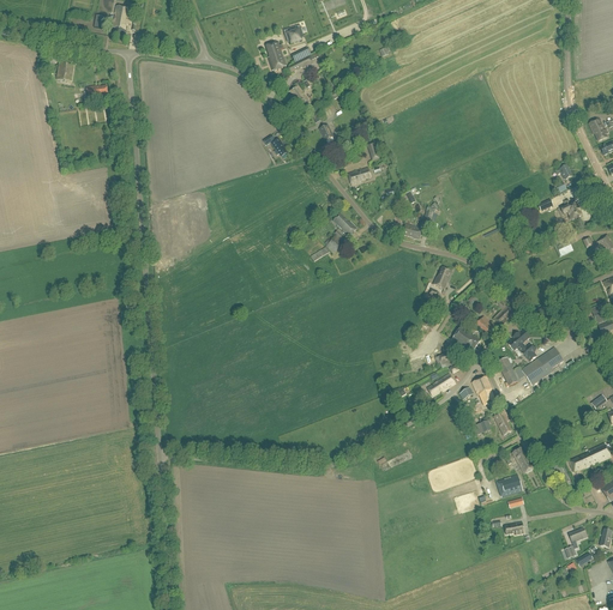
[(130,6),(115,4),(110,32),(124,35),(126,25),(130,6)]
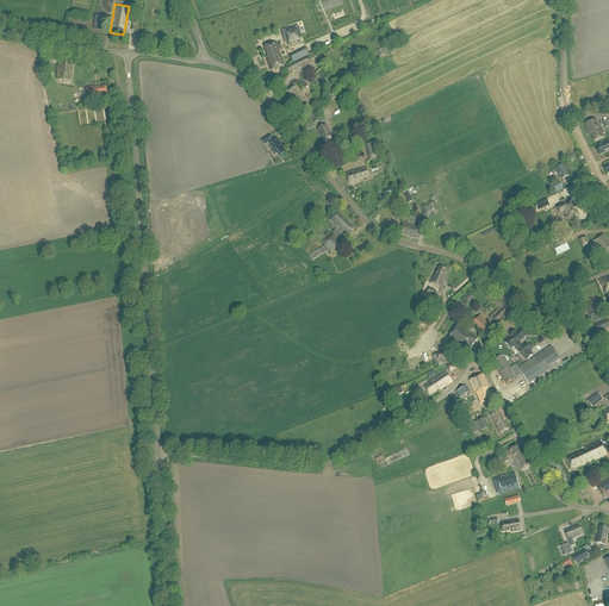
[(103,11),(95,10),(92,25),(100,26),(103,11)]
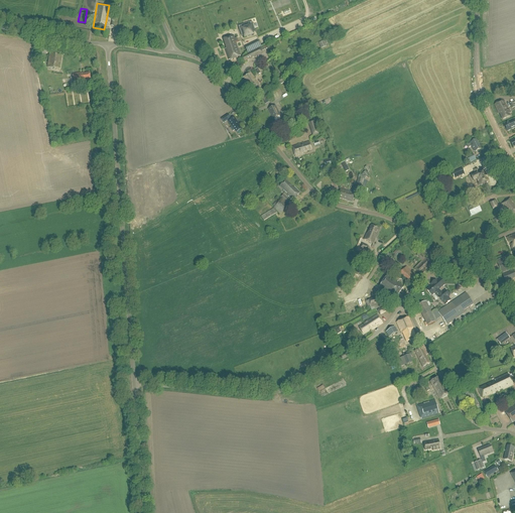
[(240,32),(242,31),(243,35),(244,35),(253,32),(252,28),(254,27),(252,22),(250,22),(249,20),(240,23),(240,25),(238,26),(240,32)]
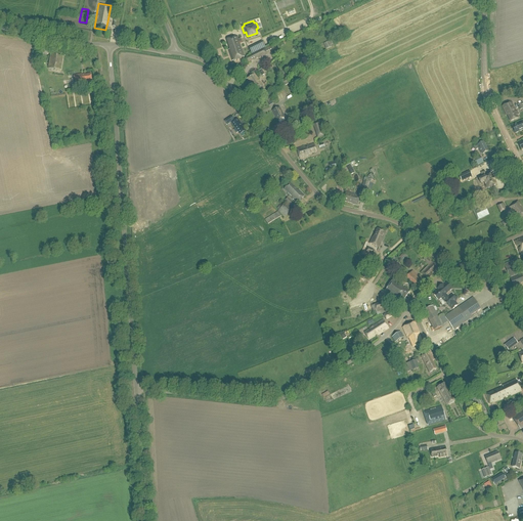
[(227,47),(231,58),(244,54),(238,41),(242,40),(240,36),(237,37),(236,34),(226,38),(229,47),(227,47)]
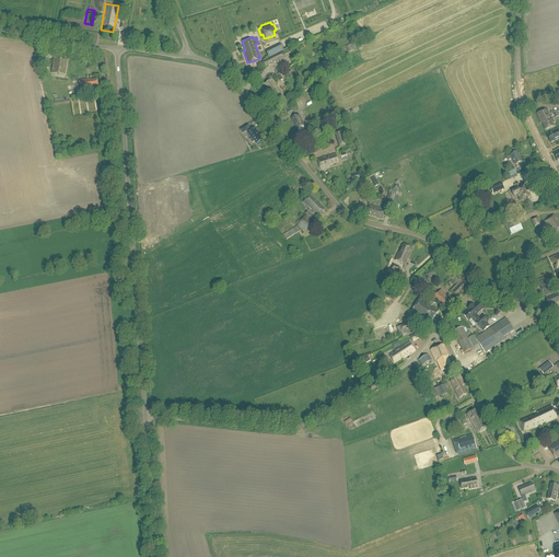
[(266,49),(268,55),(282,48),(280,42),(266,49)]
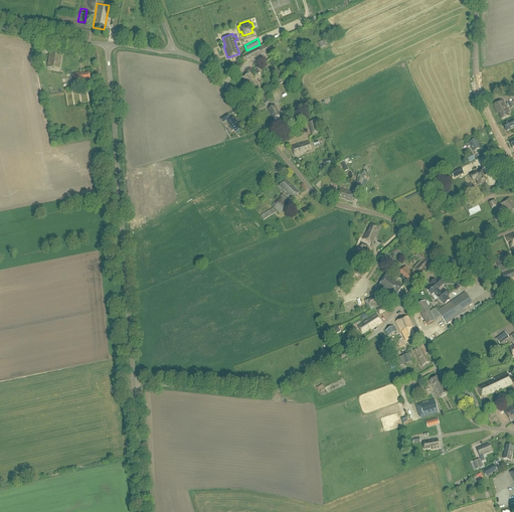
[(272,46),(269,40),(240,54),(243,59),(252,54),(252,55),(262,50),(261,48),(267,46),(267,48),(272,46)]
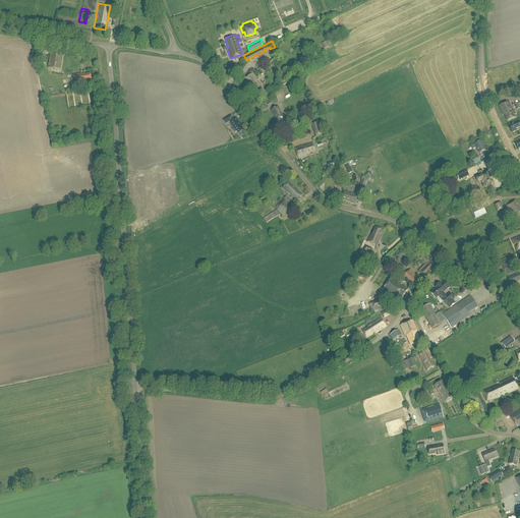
[(61,53),(49,52),(47,66),(59,67),(61,53)]
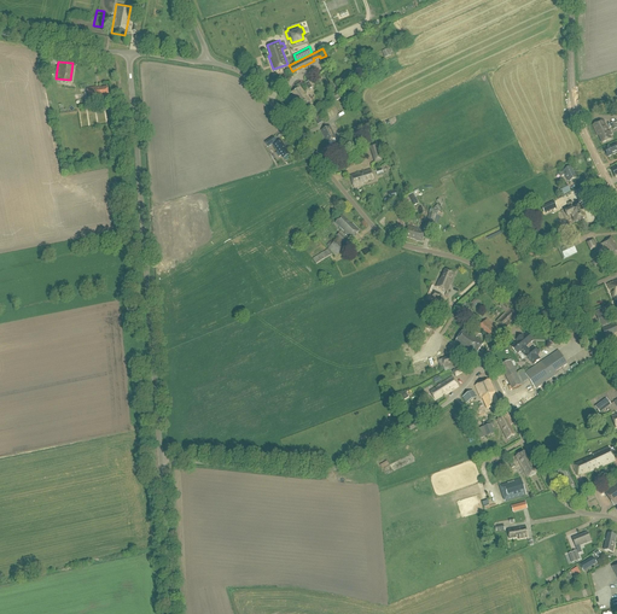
[(97,87),(95,85),(86,87),(88,100),(102,98),(102,97),(109,95),(106,86),(97,87)]
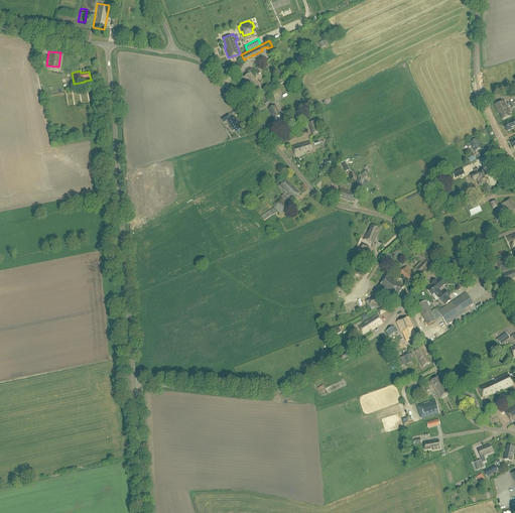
[(254,77),(250,71),(242,77),(247,84),(249,83),(254,90),(260,86),(254,77)]
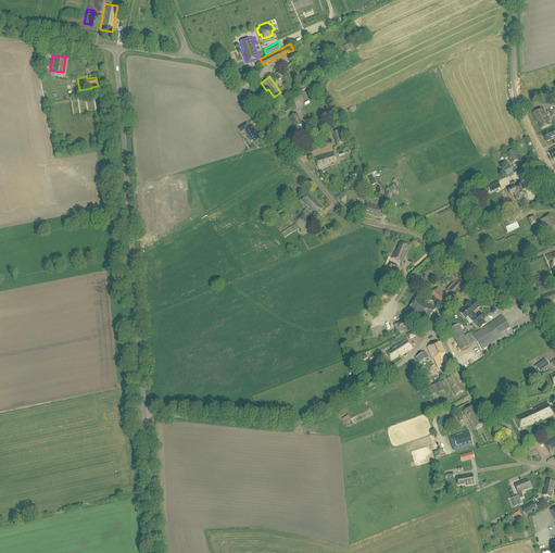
[(305,97),(312,93),(308,88),(302,91),(305,97)]
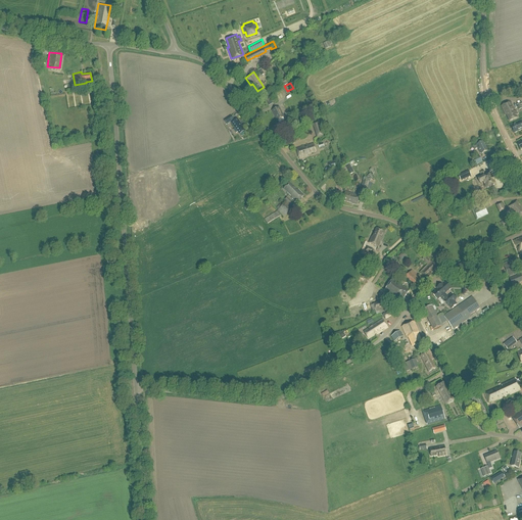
[(513,107),(510,99),(501,103),(504,111),(505,110),(509,119),(516,115),(513,107)]
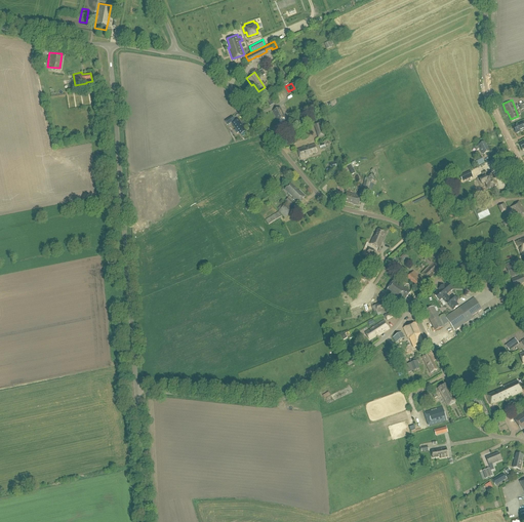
[(284,115),(280,105),(272,109),(277,119),(284,115)]
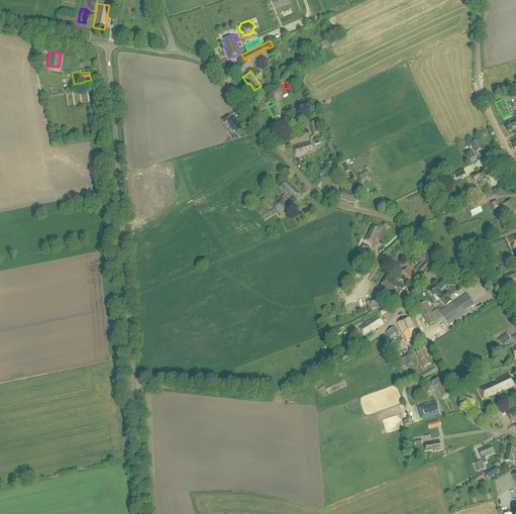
[(230,116),(228,112),(221,117),(223,121),(230,116)]
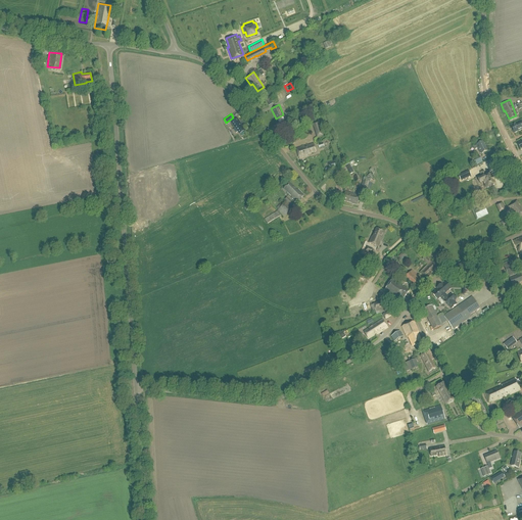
[(241,124),(236,115),(230,121),(234,127),(235,127),(238,132),(243,129),(240,125),(241,124)]
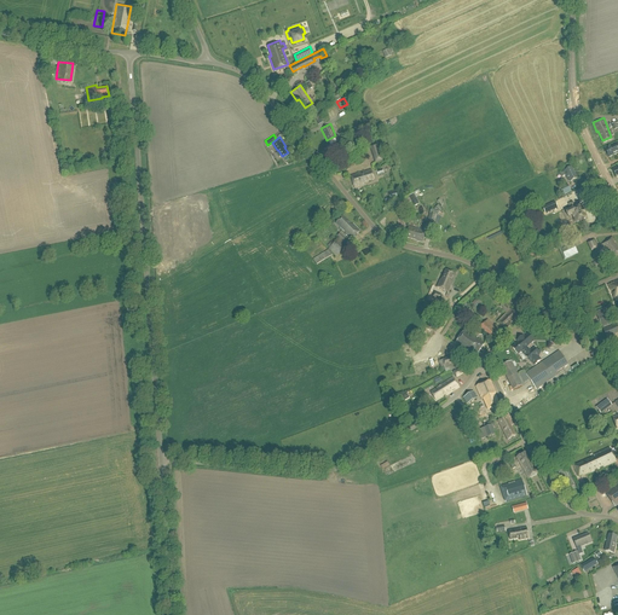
[(617,140),(605,148),(608,155),(617,150),(617,146),(617,140)]
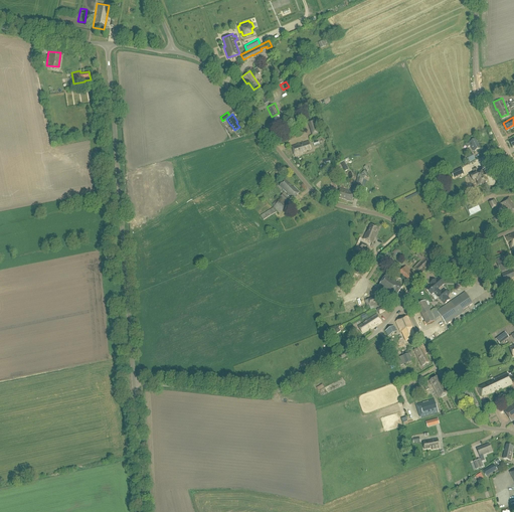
[(317,131),(313,118),(307,120),(311,133),(317,131)]
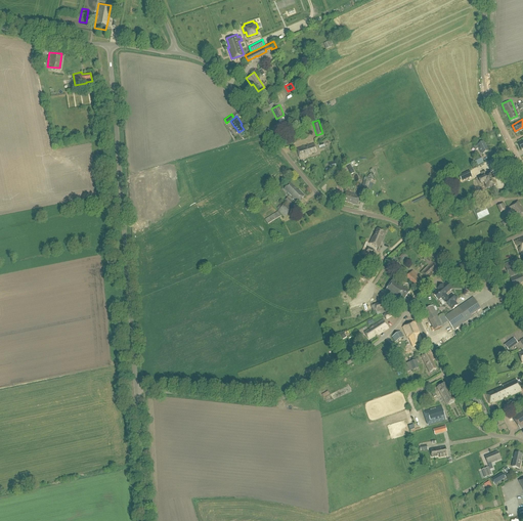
[(487,148),(482,139),(476,143),(473,144),(475,147),(477,146),(479,148),(481,152),(487,148)]
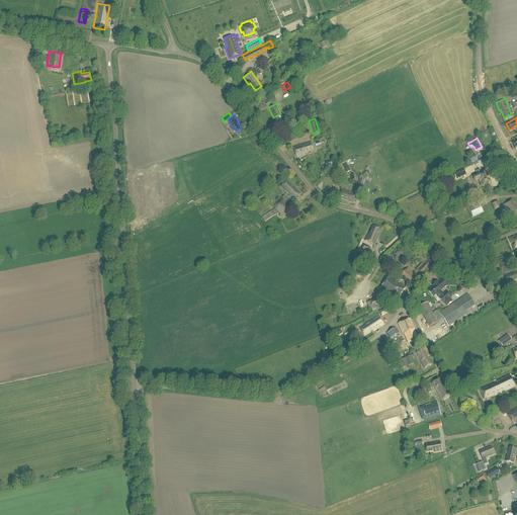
[(313,148),(310,140),(300,143),(292,145),(295,155),(303,152),(303,151),(313,148)]
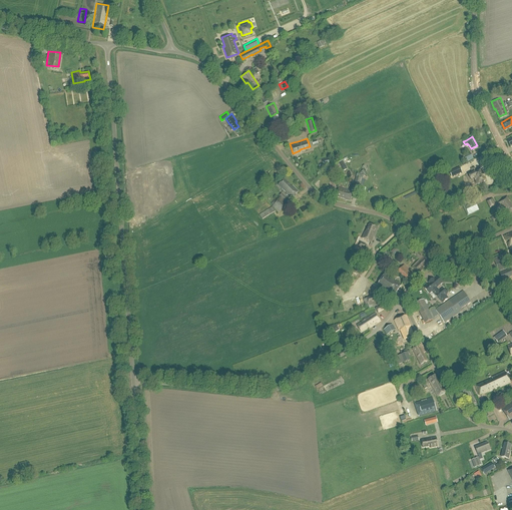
[(472,156),(469,150),(464,153),(466,159),(472,156)]
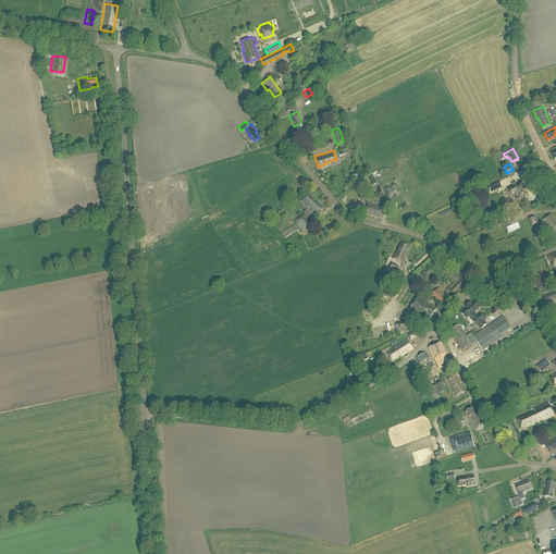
[(516,183),(514,180),(511,181),(514,185),(507,188),(509,193),(510,193),(513,197),(516,196),(518,198),(527,194),(521,183),(517,185),(517,184),(515,184),(515,183),(516,183)]
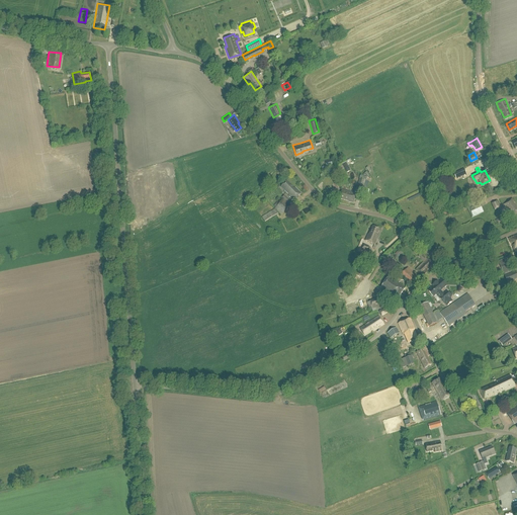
[(464,168),(454,173),(456,178),(466,173),(464,168)]
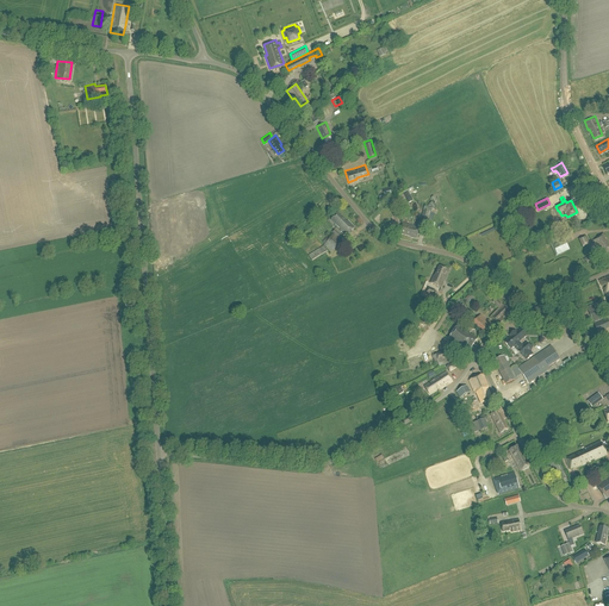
[(432,206),(423,204),(420,217),(430,220),(433,211),(430,210),(432,206)]
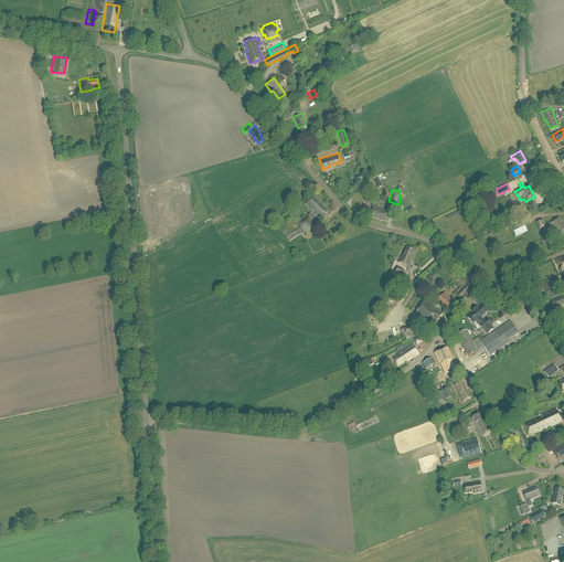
[(320,202),(311,194),(305,201),(315,210),(314,211),(320,216),(328,209),(321,202),(320,202)]
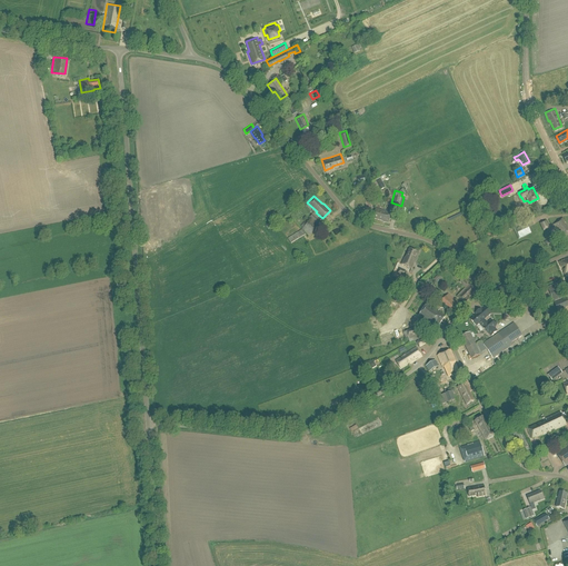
[(390,210),(375,206),(371,216),(382,219),(387,220),(390,210)]
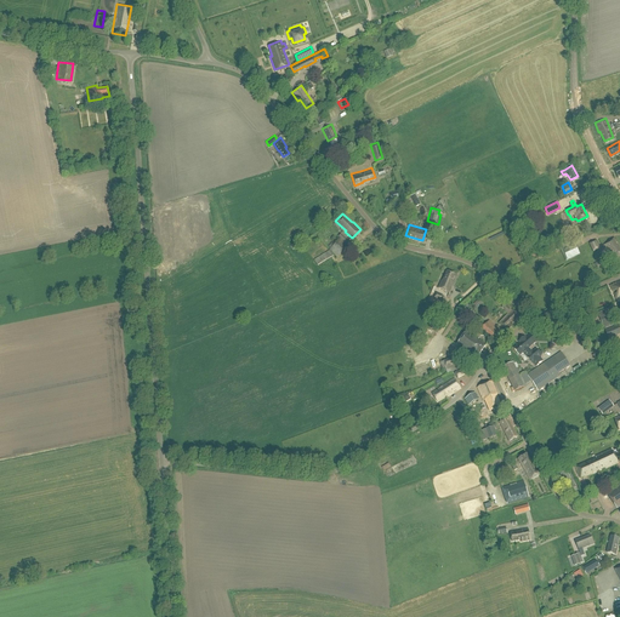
[(348,240),(340,232),(337,234),(339,235),(337,236),(336,234),(326,244),(329,246),(328,247),(335,253),(348,240)]
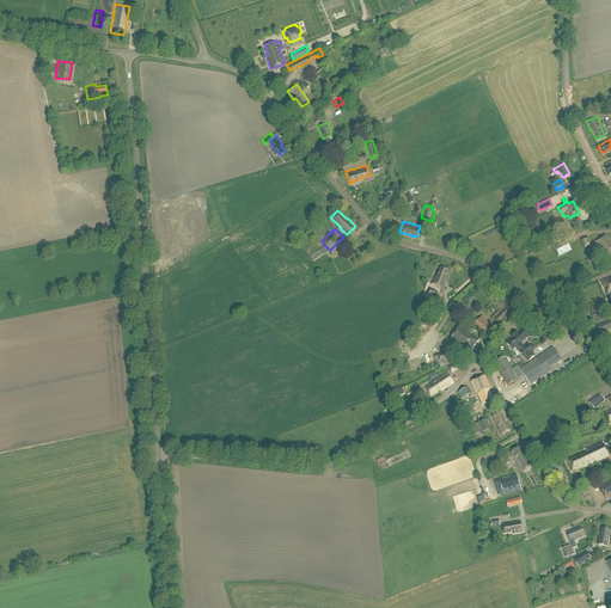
[(608,237),(604,232),(594,239),(605,252),(610,247),(610,244),(605,238),(608,237)]
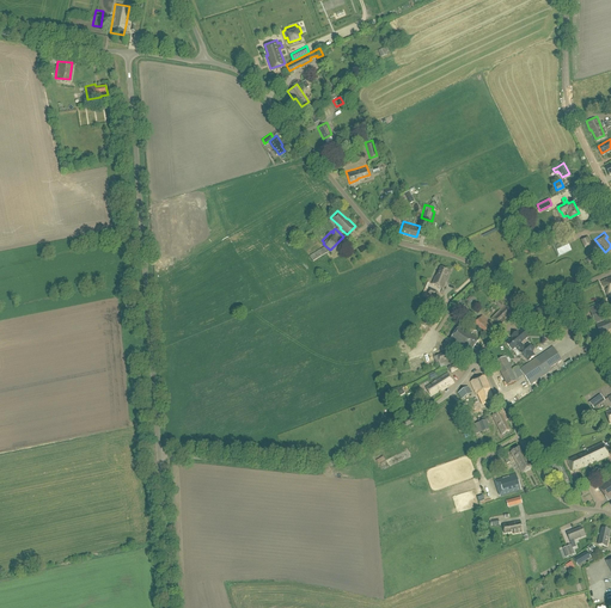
[(590,243),(586,234),(580,238),(584,245),(590,243)]
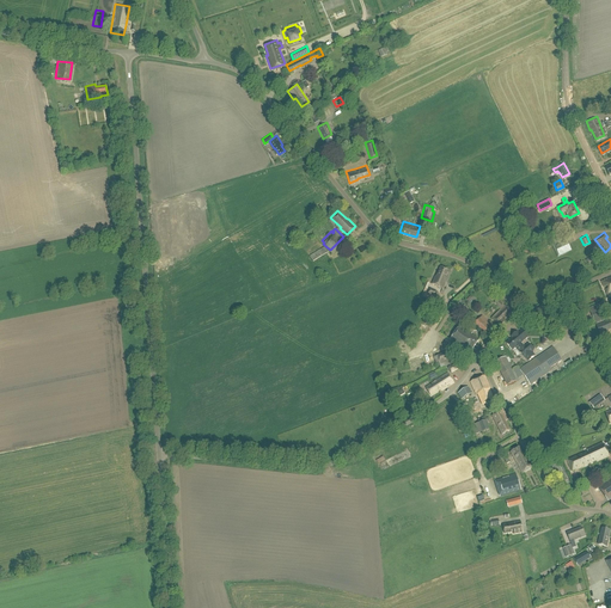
[(568,245),(564,237),(557,241),(551,244),(553,246),(555,247),(558,250),(568,245)]
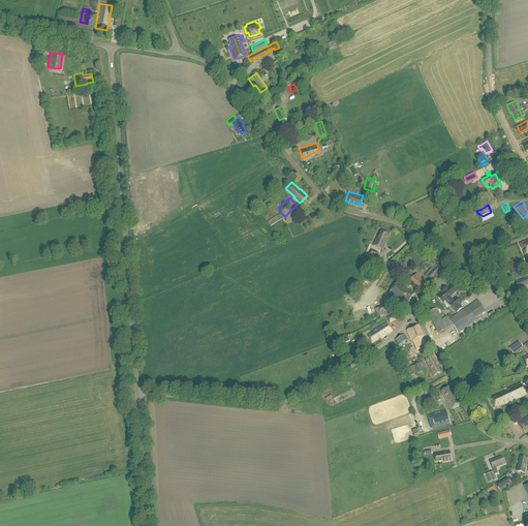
[(387,233),(380,229),(376,237),(375,237),(372,243),(368,241),(363,254),(373,258),(376,251),(378,252),(378,251),(380,251),(382,247),(381,247),(385,239),(384,239),(387,233)]
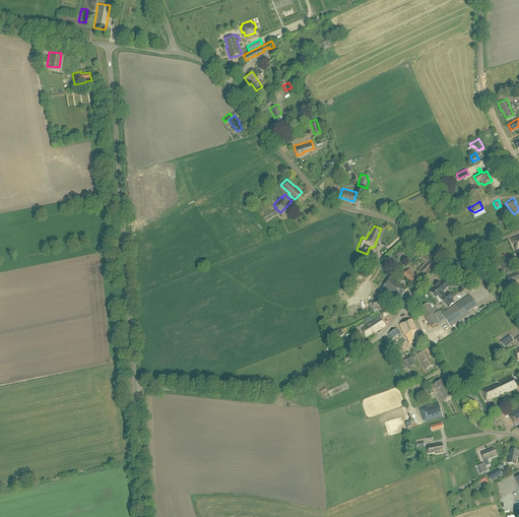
[(518,233),(510,237),(516,251),(518,249),(518,233)]
